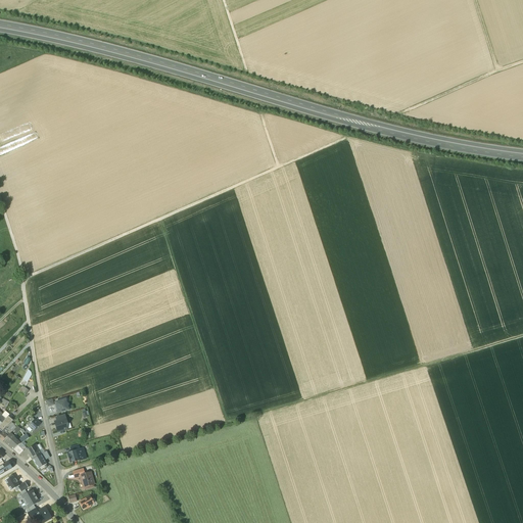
[(22,380),(28,382),(32,376),(31,373),(28,370),(22,380)]
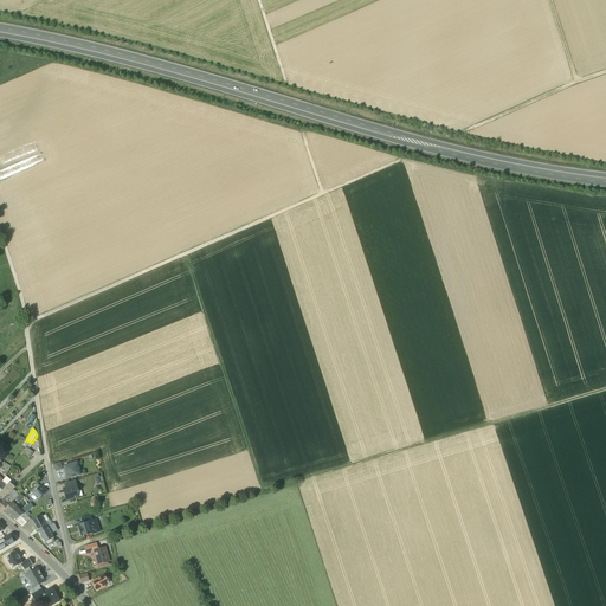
[(28,449),(26,447),(21,455),(28,459),(33,452),(28,449)]
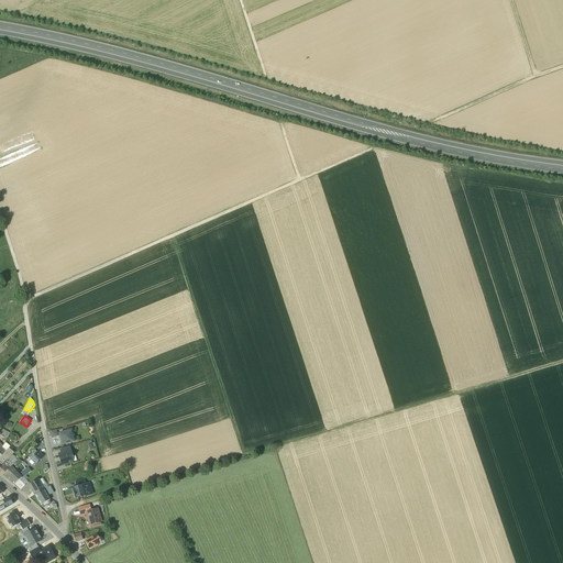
[(66,430),(62,431),(62,433),(59,433),(63,445),(74,442),(73,437),(74,437),(73,434),(72,434),(70,430),(66,431),(66,430)]
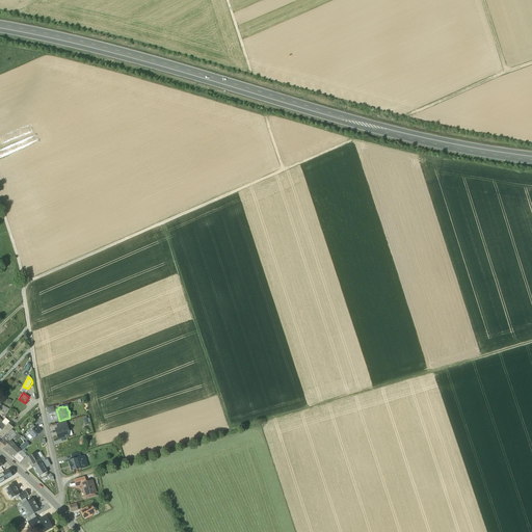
[(6,426),(2,423),(0,424),(0,429),(2,431),(0,433),(0,436),(2,439),(4,435),(5,435),(11,429),(14,428),(8,424),(6,426)]
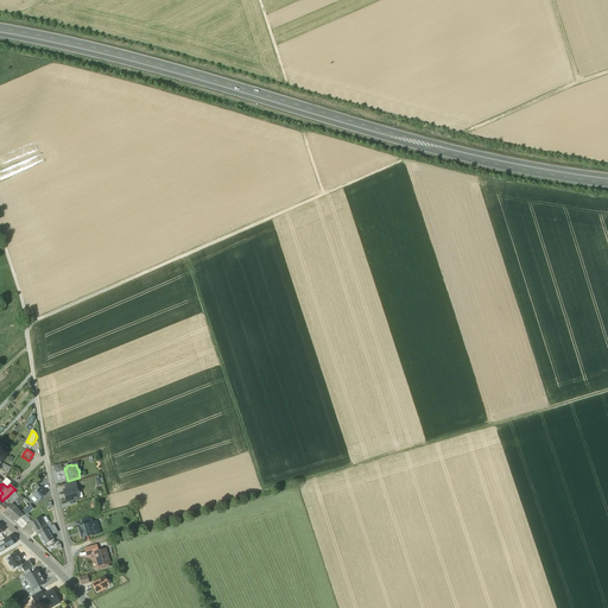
[(30,494),(32,496),(39,488),(37,486),(30,494)]
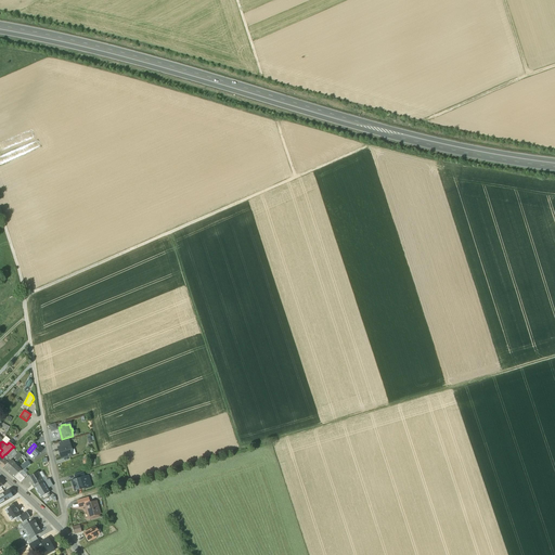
[(36,457),(42,450),(37,444),(36,446),(29,453),(36,457)]
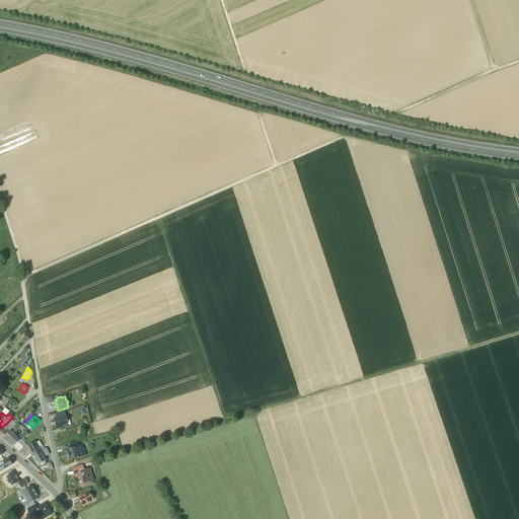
[(57,419),(54,419),(57,429),(66,426),(65,423),(67,421),(65,416),(57,419)]
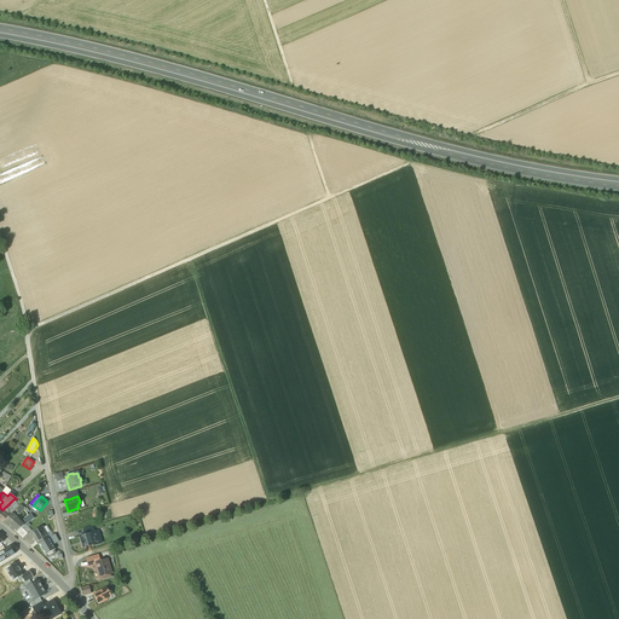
[(13,499),(6,507),(10,509),(9,510),(12,513),(16,509),(18,507),(13,499)]
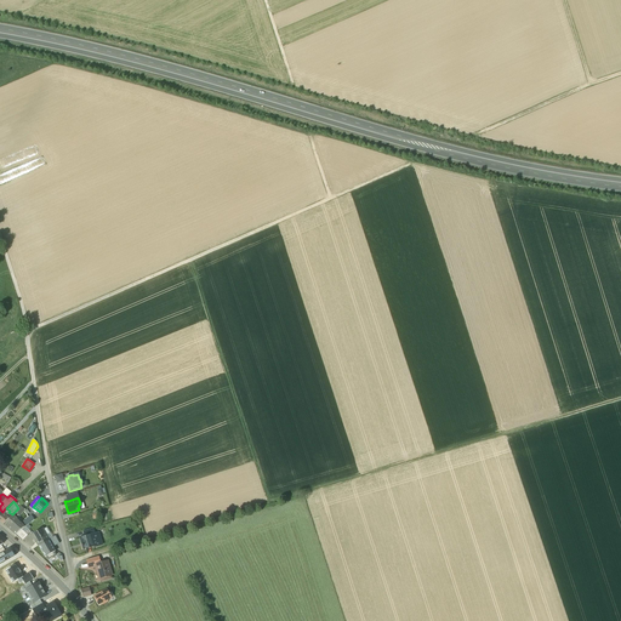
[(21,516),(20,516),(26,522),(28,525),(34,520),(32,516),(29,518),(24,512),(21,516)]
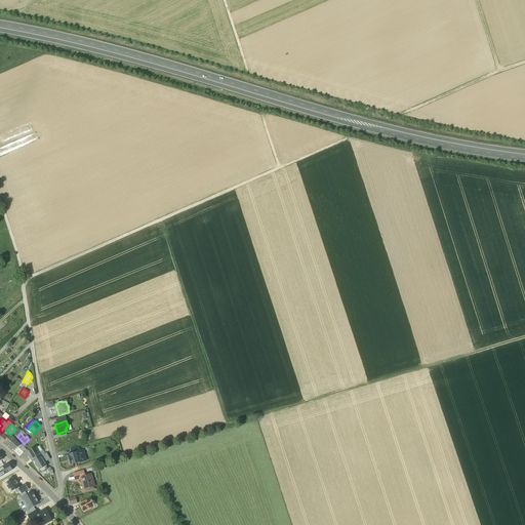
[(7,439),(3,443),(6,446),(11,442),(13,440),(14,439),(11,437),(10,435),(7,439)]
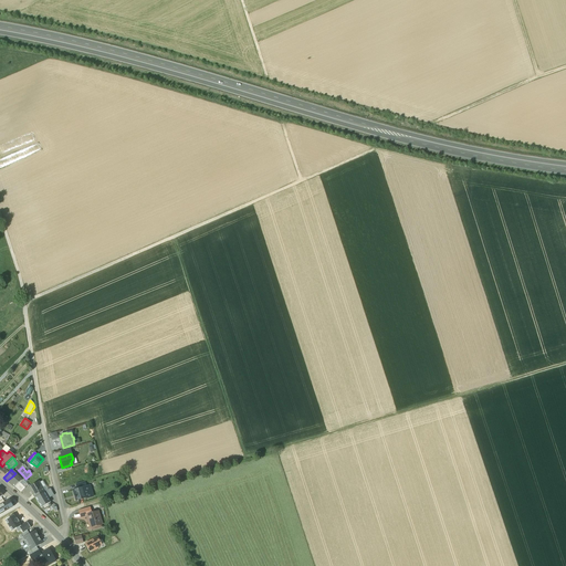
[(12,477),(7,481),(14,488),(14,486),(18,483),(19,483),(21,481),(19,479),(14,474),(12,477)]
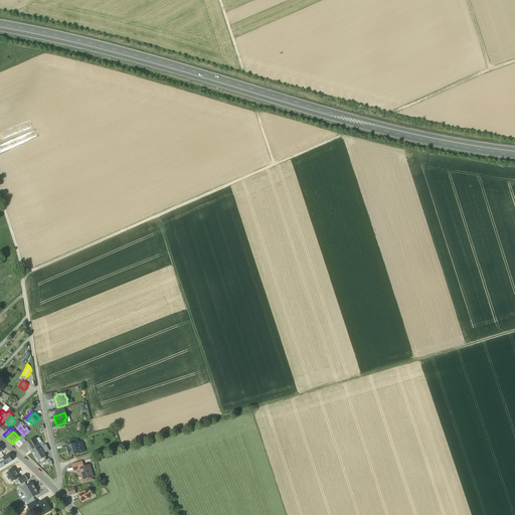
[(99,438),(94,440),(97,449),(103,447),(99,438)]
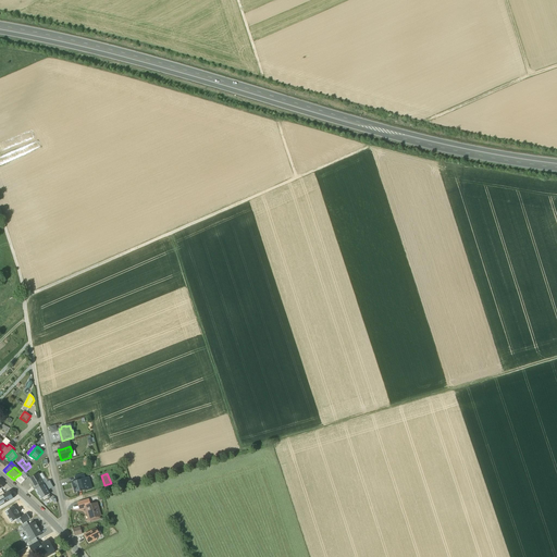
[(38,474),(28,480),(35,490),(44,484),(38,474)]
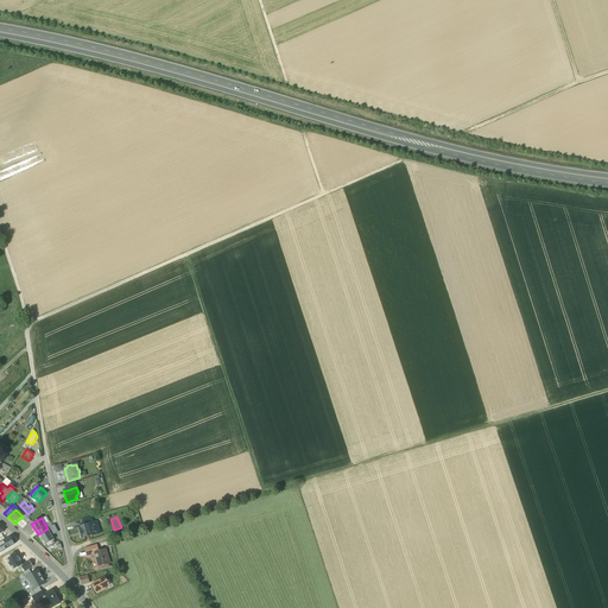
[(26,524),(20,519),(19,519),(16,523),(23,529),(26,524)]
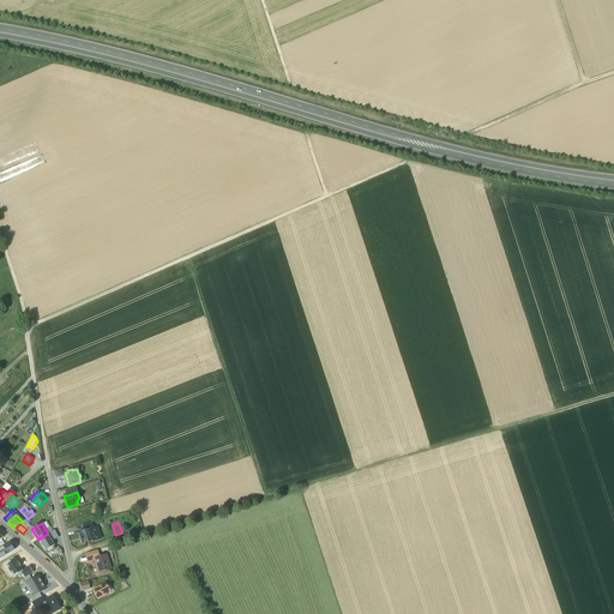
[(94,528),(90,529),(94,540),(94,541),(101,539),(97,527),(94,528)]
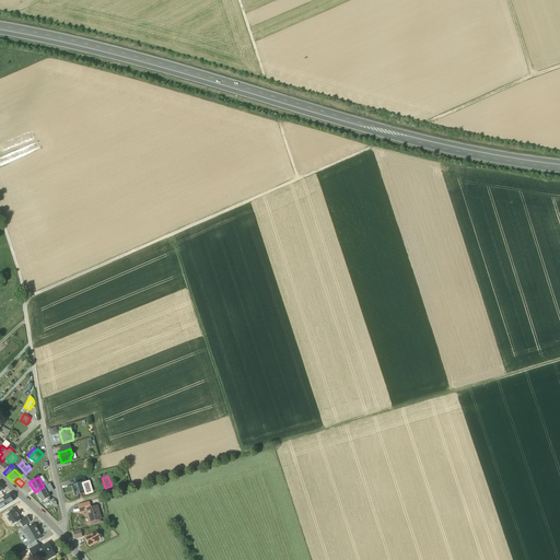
[(76,483),(72,485),(76,496),(85,492),(82,482),(76,483)]
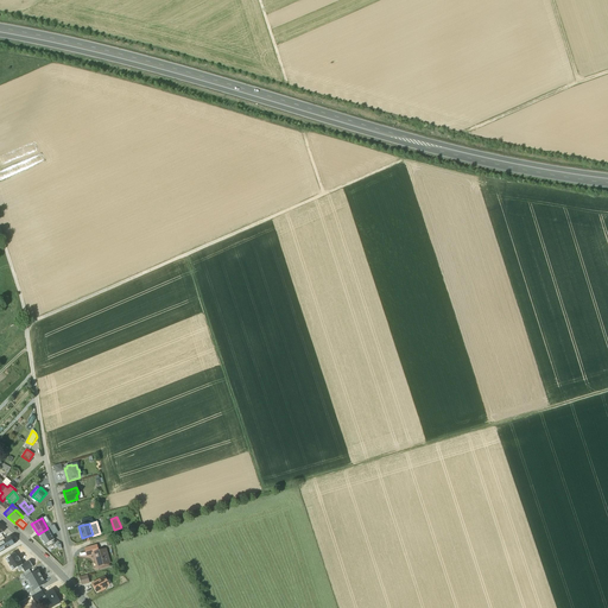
[(54,525),(48,529),(51,536),(57,532),(58,532),(54,525)]
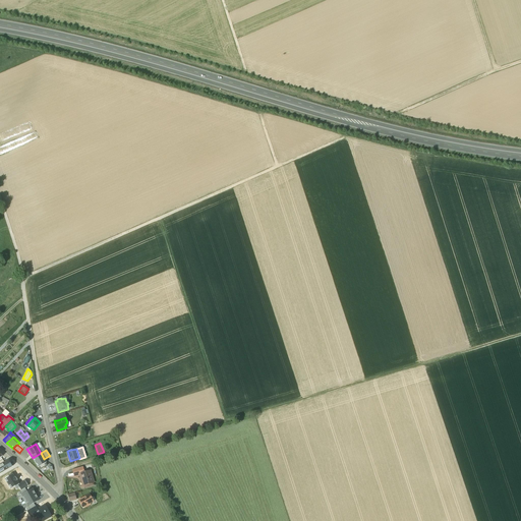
[(44,459),(41,453),(33,458),(38,467),(39,467),(41,470),(47,465),(46,463),(47,462),(44,459)]
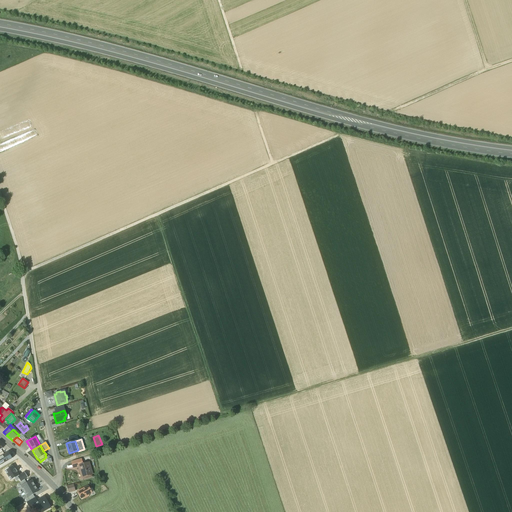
[(3,452),(0,453),(0,465),(11,459),(9,457),(10,456),(8,452),(4,454),(3,452)]
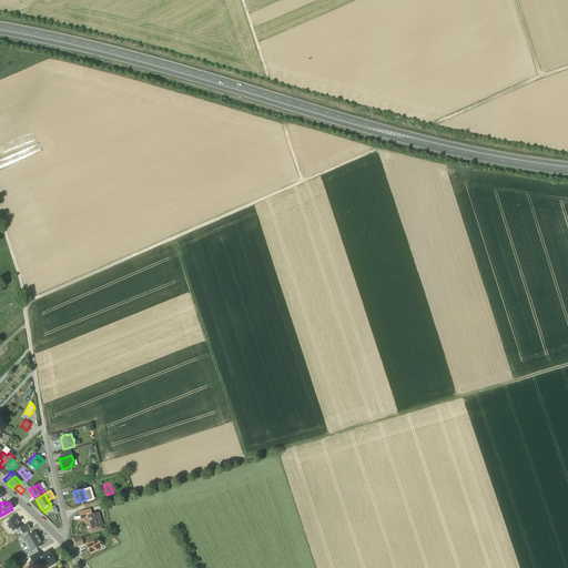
[(92,515),(87,517),(91,529),(95,528),(98,530),(100,529),(101,526),(102,526),(99,514),(92,515)]
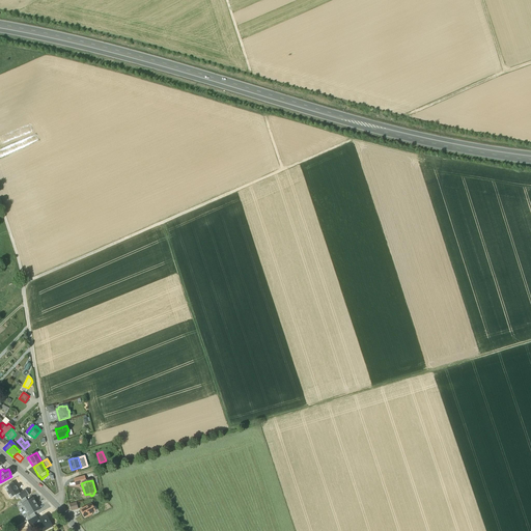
[(18,495),(20,494),(18,490),(16,486),(12,483),(4,488),(11,499),(16,496),(17,499),(20,498),(18,495)]
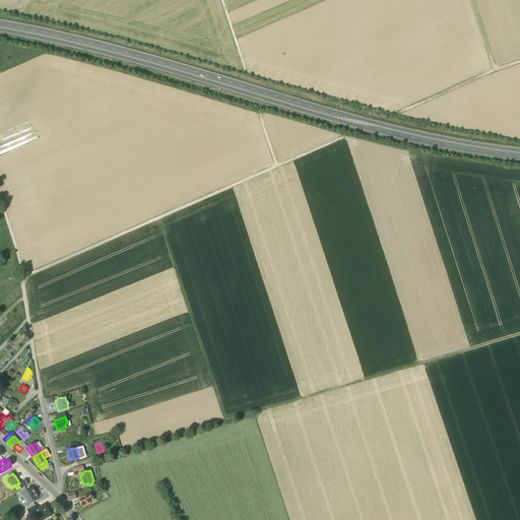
[(19,488),(21,490),(25,488),(24,488),(28,484),(24,479),(19,483),(17,484),(19,488)]
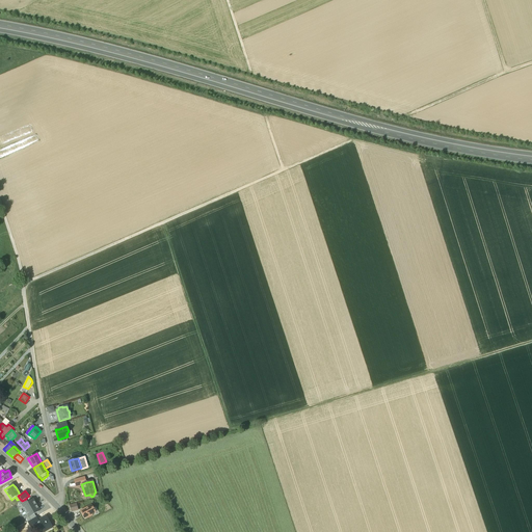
[(36,505),(32,499),(27,502),(22,505),(25,511),(36,505)]
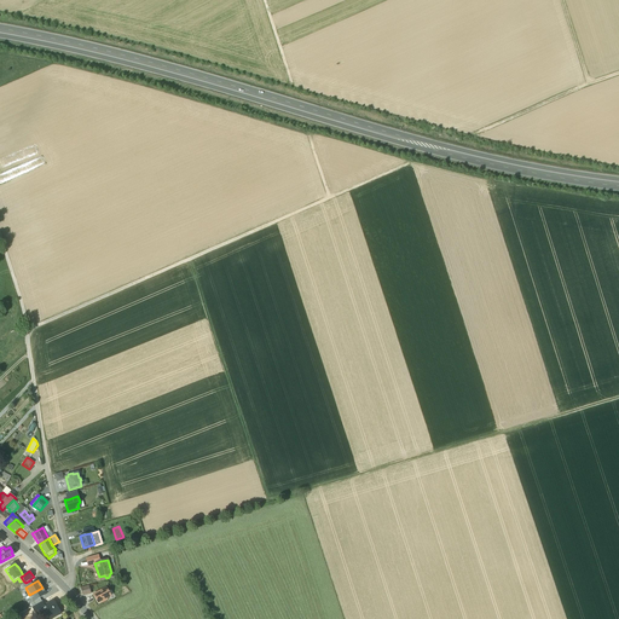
[(46,595),(42,588),(29,595),(34,602),(40,599),(46,595)]
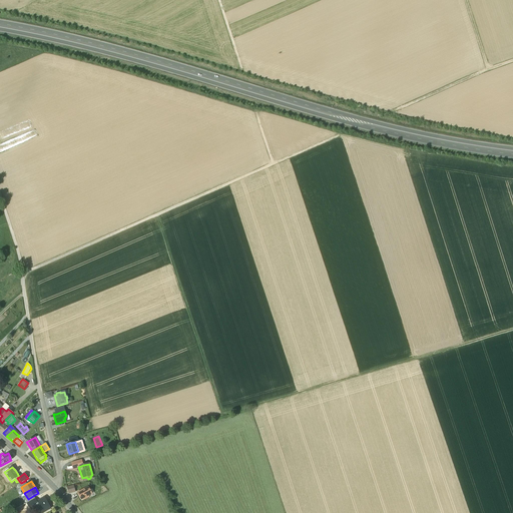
[(91,494),(88,488),(77,493),(81,500),(83,498),(84,499),(88,497),(88,496),(91,494)]
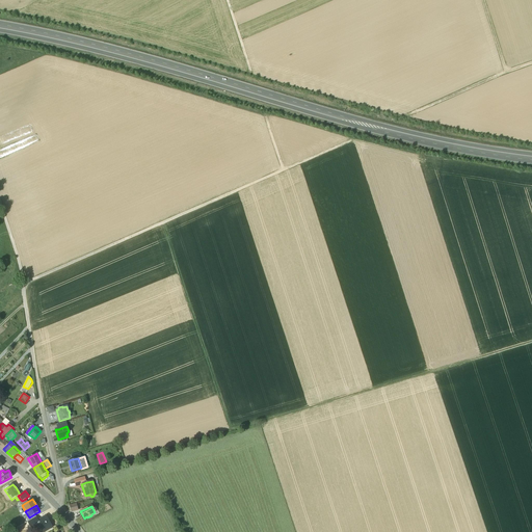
[(36,522),(33,524),(37,531),(44,531),(43,531),(51,526),(46,516),(36,522)]
